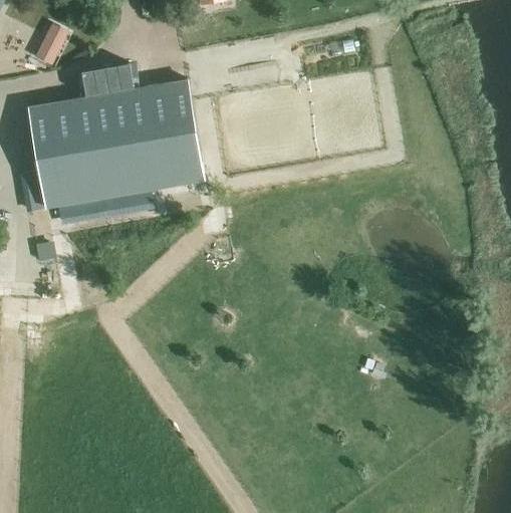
[(49,27),(32,59),(48,67),(64,35),(49,27)]
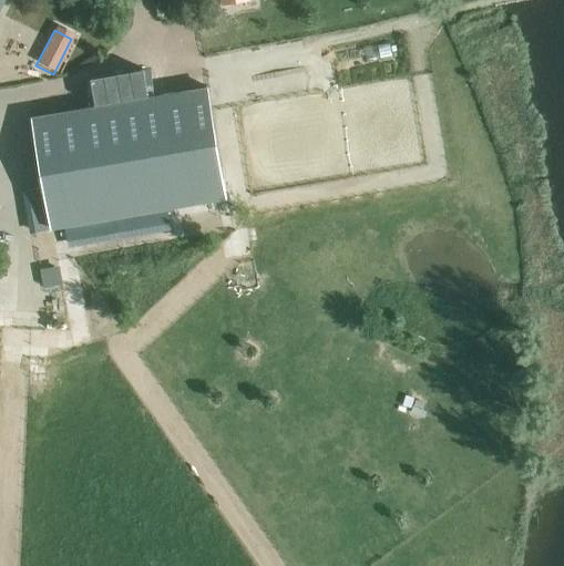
[(141,71),(88,80),(92,106),(145,98),(141,71)]
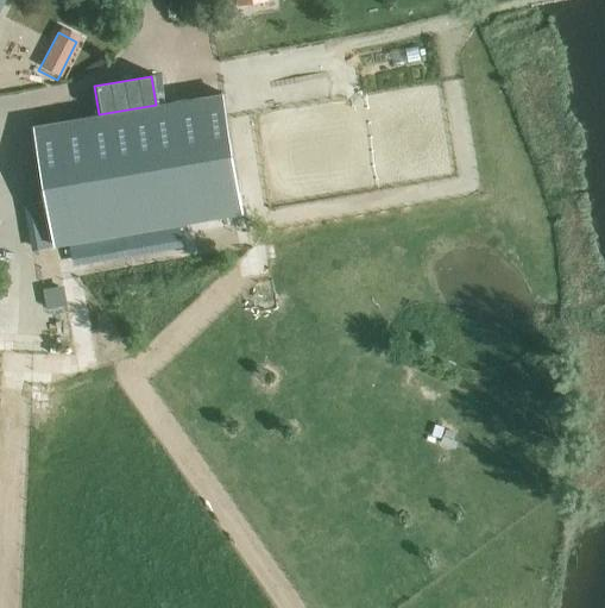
[(75,120),(31,127),(52,246),(240,214),(220,95),(75,120)]
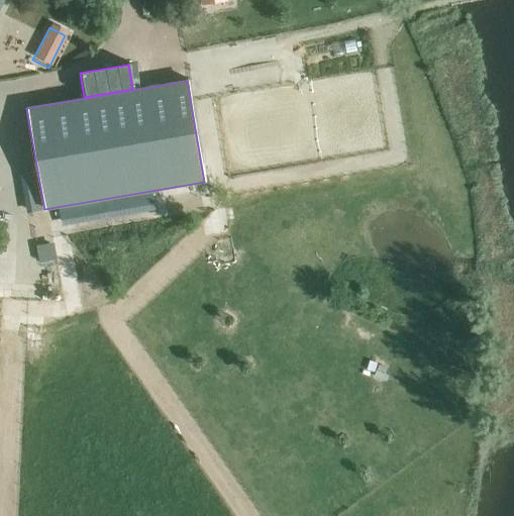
[(42,211),(34,173),(22,175),(28,213),(42,211)]
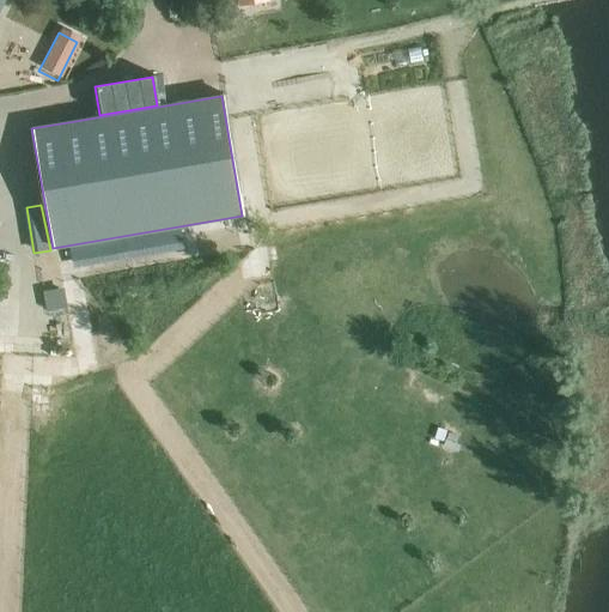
[(128,236),(131,258),(189,252),(186,229),(128,236)]
